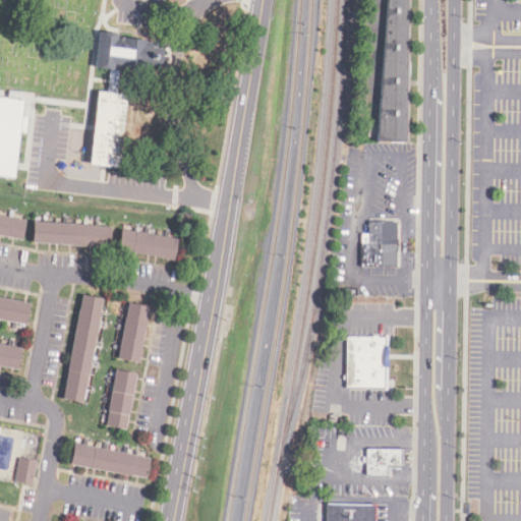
[(410,141),(411,0),(391,0),(381,140),(410,141)]
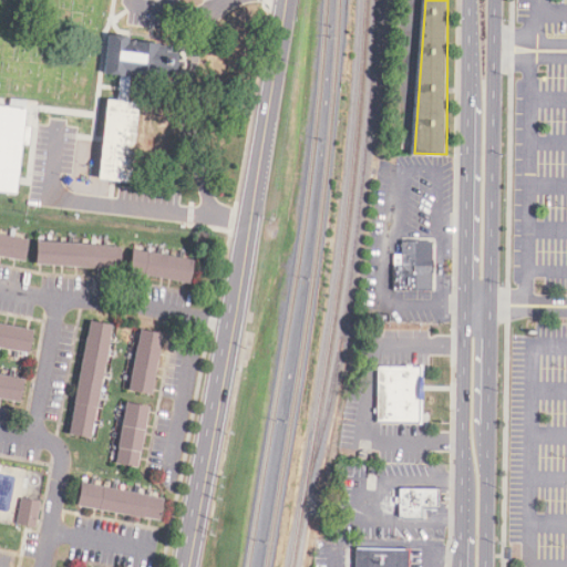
[(176,74),(178,44),(103,38),(101,74),(120,75),(117,100),(135,102),(137,72),(176,74)]
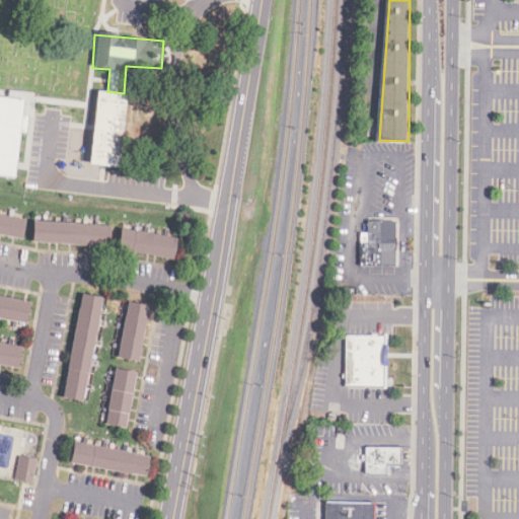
[(101,90),(132,93),(122,167),(91,164),(101,90)]
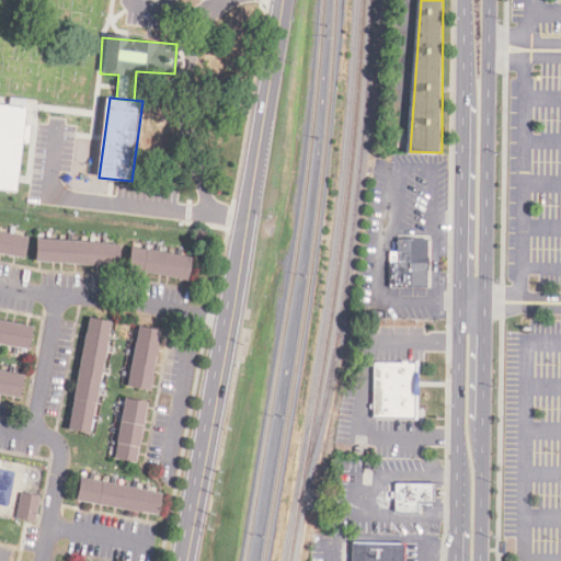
[(0,104),(27,107),(18,191),(0,189),(0,104)]
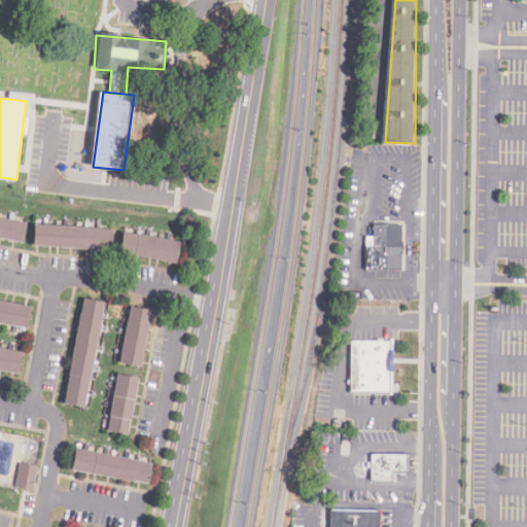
[(29,223),(0,217),(0,239),(25,244),(29,223)]
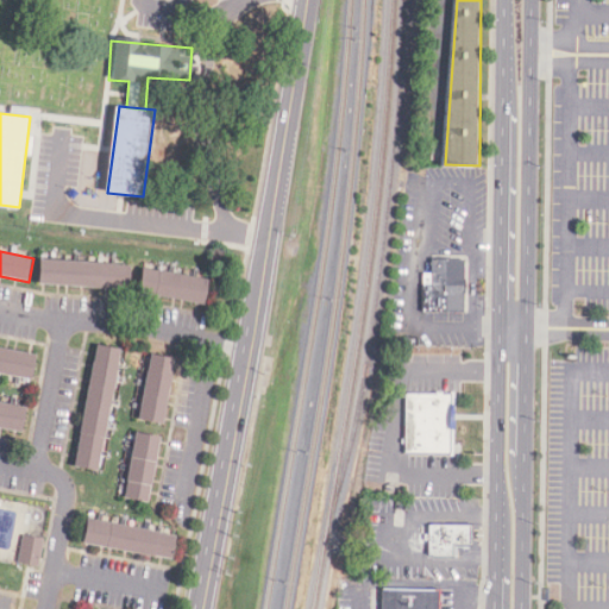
[(132,263),(41,258),(39,284),(131,288),(132,263)]
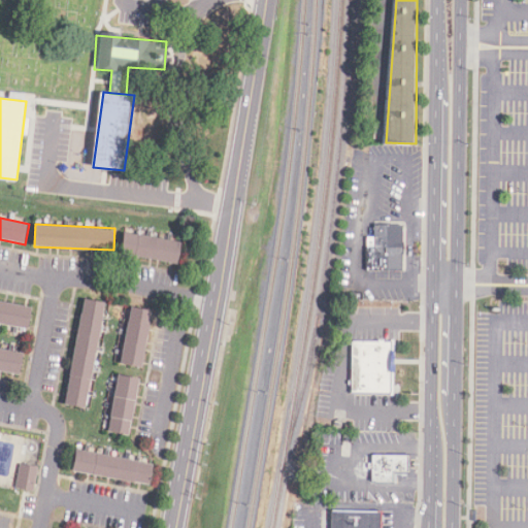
[(401,225),(372,225),(372,270),(401,270),(401,225)]
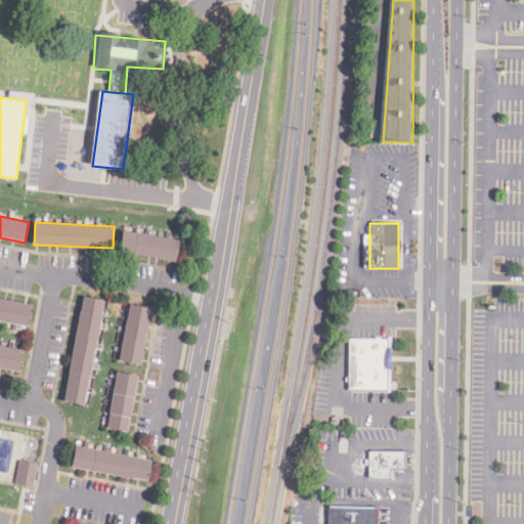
[(182,241),(125,230),(121,253),(178,262),(182,241)]
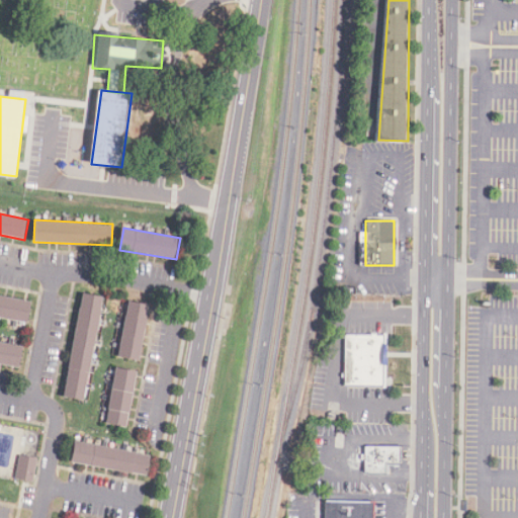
[(106,296),(85,292),(65,397),(86,401),(106,296)]
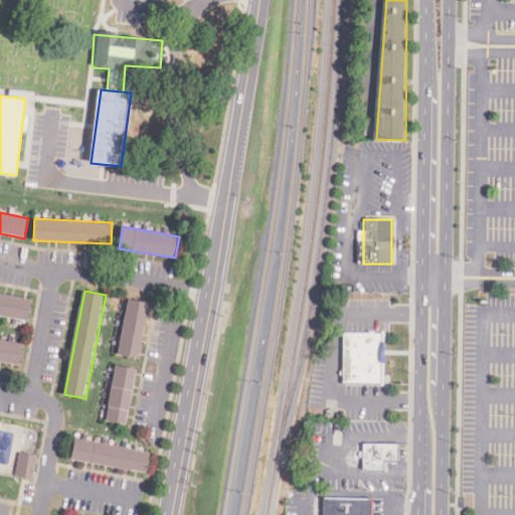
[(0,316),(28,321),(32,300),(0,294),(0,316)]
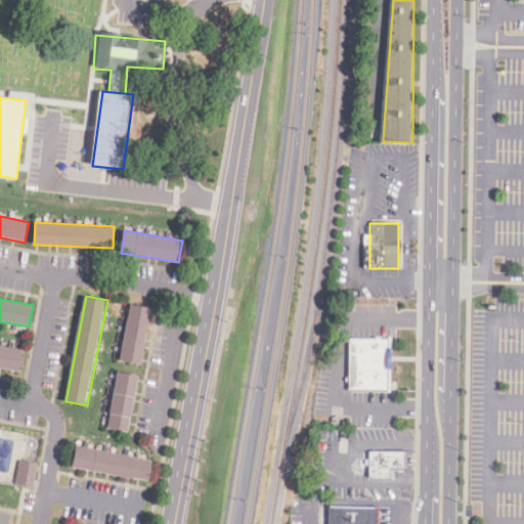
[(120,361),(141,365),(151,309),(130,305),(120,361)]
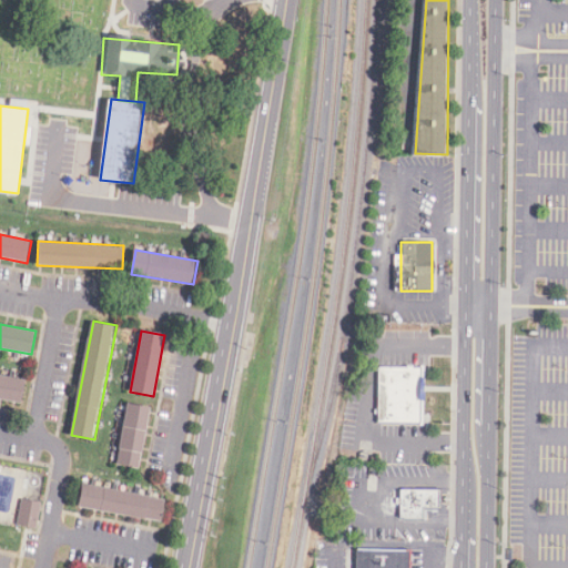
[(377,367),(377,424),(424,424),(424,367),(377,367)]
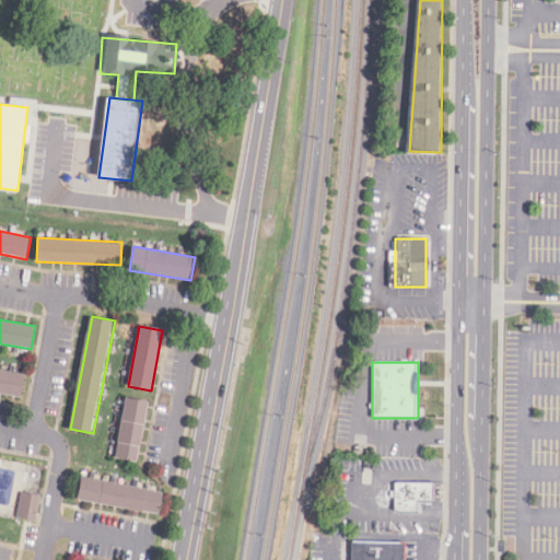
[(27,374),(0,369),(0,393),(23,397),(27,374)]
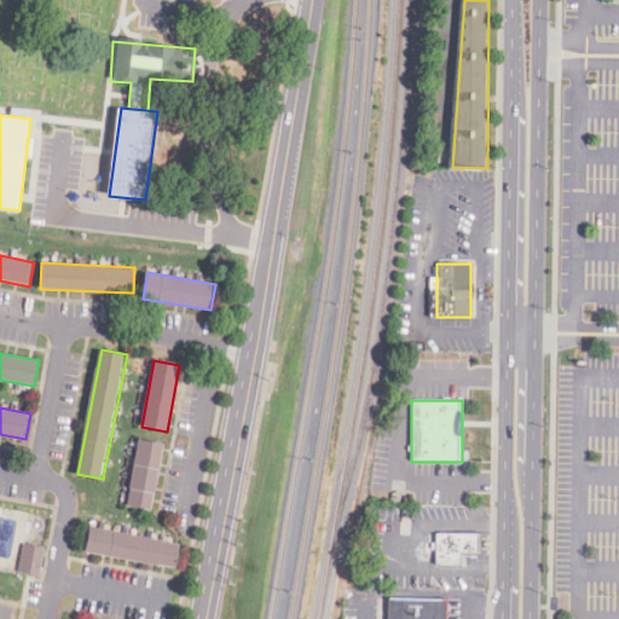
[(127,505),(154,512),(166,444),(139,439),(127,505)]
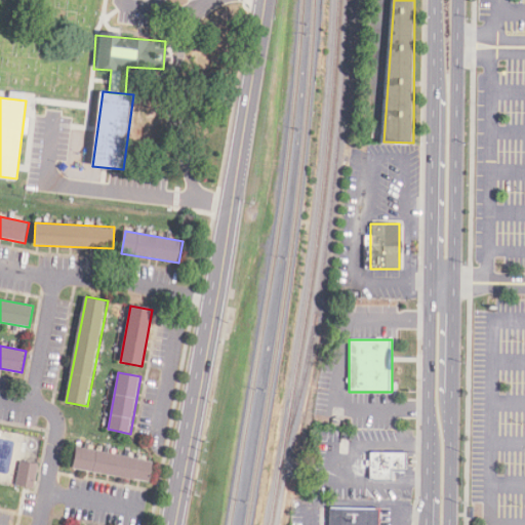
[(74,469),(153,483),(156,461),(78,447),(74,469)]
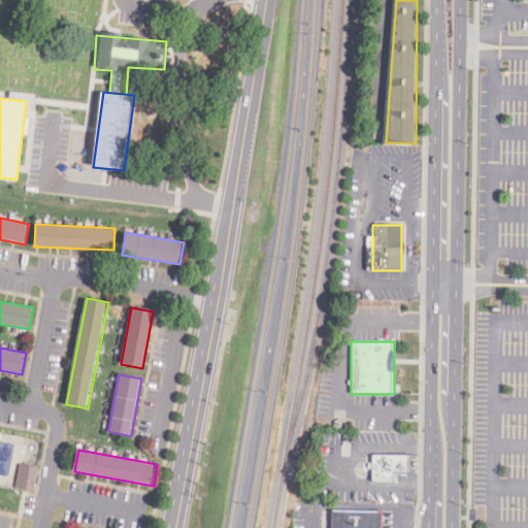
[(370,455),(370,483),(398,483),(398,474),(408,474),(408,455),(370,455)]
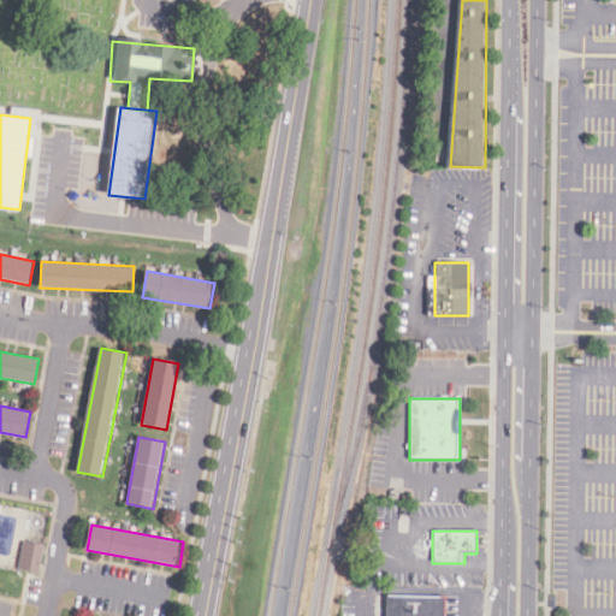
[(42,574),(46,545),(24,542),(19,570),(42,574)]
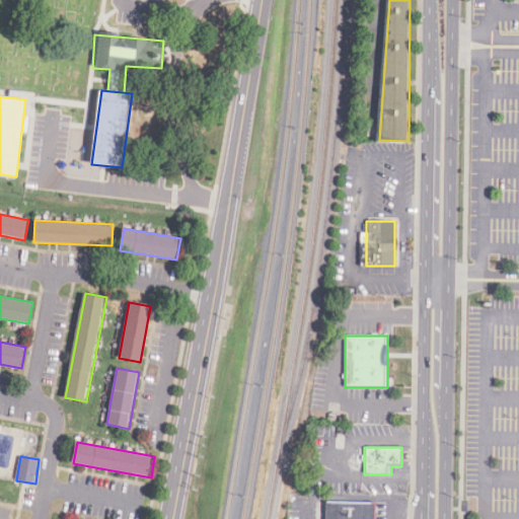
[(372,518),(373,503),(323,502),(322,518),(372,518)]
